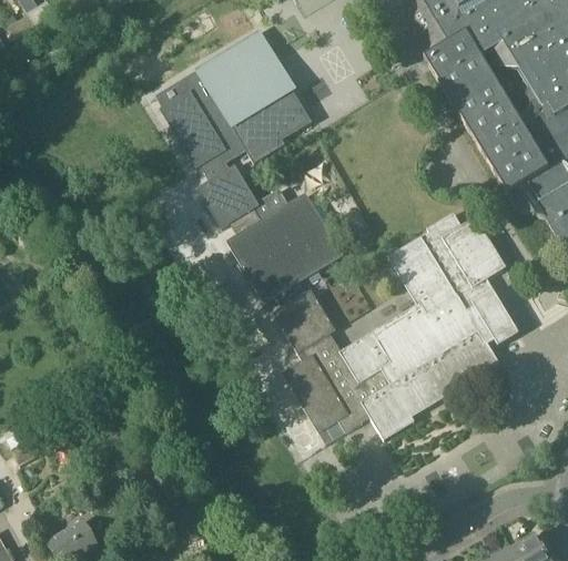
[(34,22),(54,10),(49,0),(42,0),(27,10),(28,12),(34,22)]
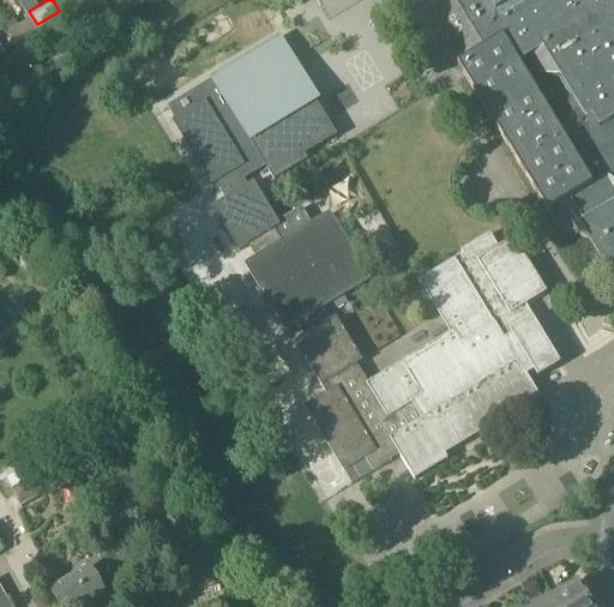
[(445,0),(441,17),(451,34),(461,50),(464,56),(458,60),(548,206),(559,226),(589,233),(600,251),(602,251),(613,269),(613,268),(613,0),(445,0)]
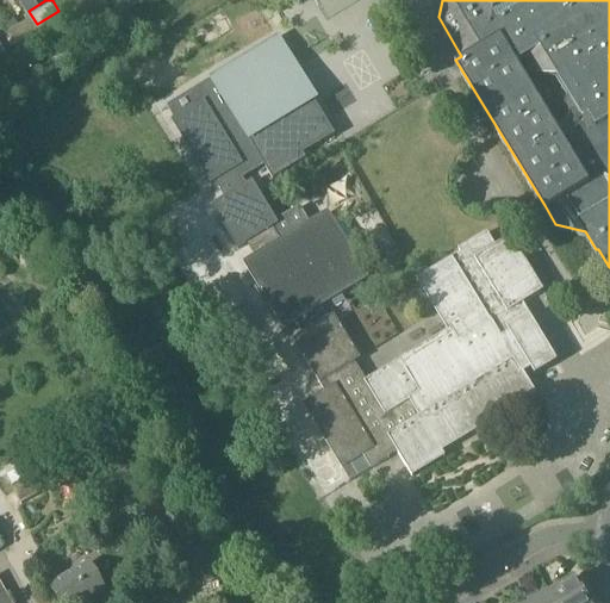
[(37,24),(30,13),(7,28),(14,39),(37,24)]
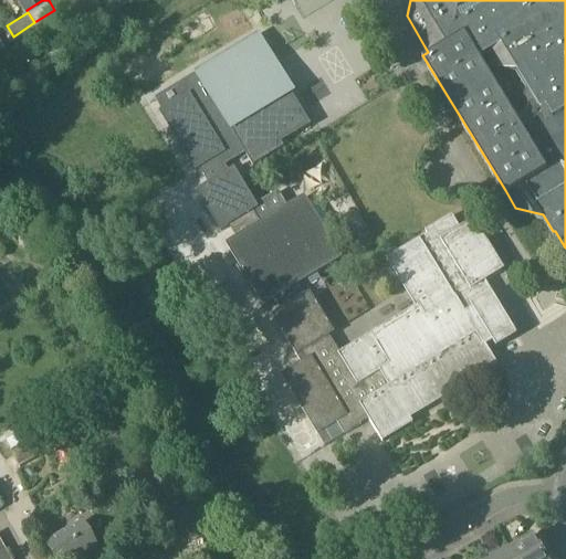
[(176,81),(155,94),(163,105),(161,105),(159,107),(196,167),(200,165),(209,179),(197,187),(221,227),(230,221),(238,234),(261,220),(253,207),(259,203),(241,173),(236,164),(230,167),(226,160),(244,149),(251,158),(252,158),(281,140),(282,139),(281,138),(279,135),(280,135),(307,118),(308,117),(293,91),(292,88),(293,87),(291,85),(286,88),(280,77),(284,74),(258,31),(197,67),(197,69),(176,81)]
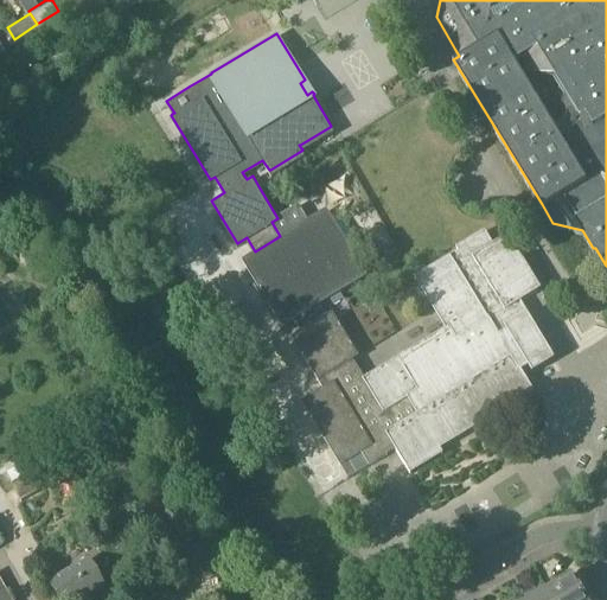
[(255,251),(246,257),(283,319),(294,313),(318,299),(364,270),(326,208),(280,236),(255,251)]
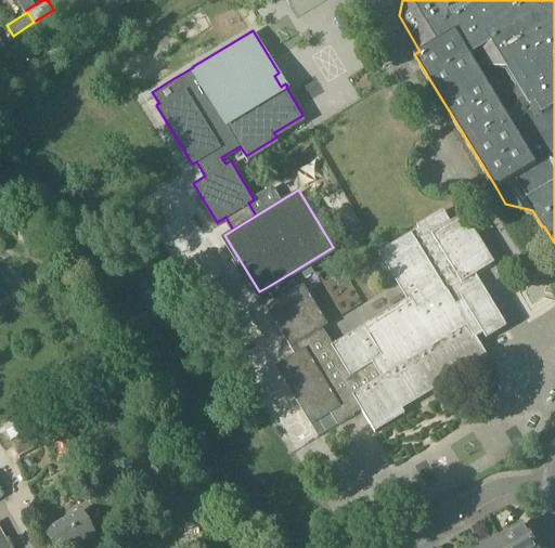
[(276,300),(268,305),(292,344),(296,341),(300,349),(296,352),(275,364),(276,364),(311,421),(318,432),(331,425),(337,420),(338,421),(362,406),(375,429),(405,411),(400,403),(486,351),(479,341),(476,335),(482,330),(485,333),(486,336),(488,335),(486,331),(501,323),(481,288),(483,287),(485,286),(477,272),(476,271),(491,261),(462,212),(451,219),(446,211),(442,206),(426,217),(418,221),(417,222),(420,225),(379,249),(408,297),(366,322),(333,342),(323,324),(327,321),(305,283),(299,286),(291,273),(269,286),(276,300)]
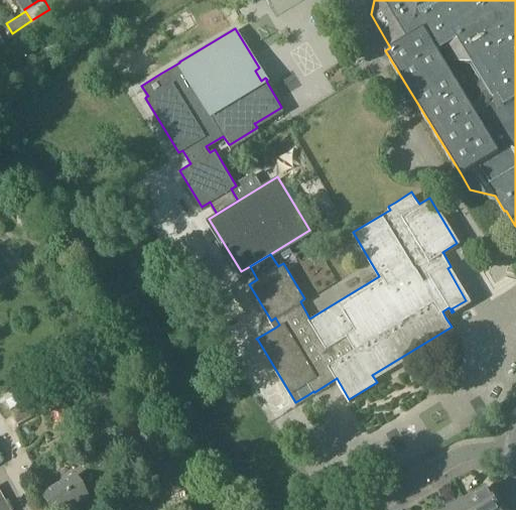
[(27,403),(12,411),(18,421),(32,413),(27,403)]
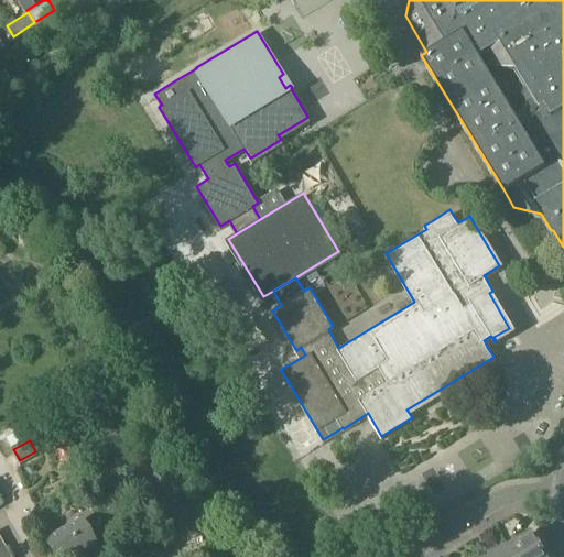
[(79,491),(73,479),(61,487),(67,499),(79,491)]
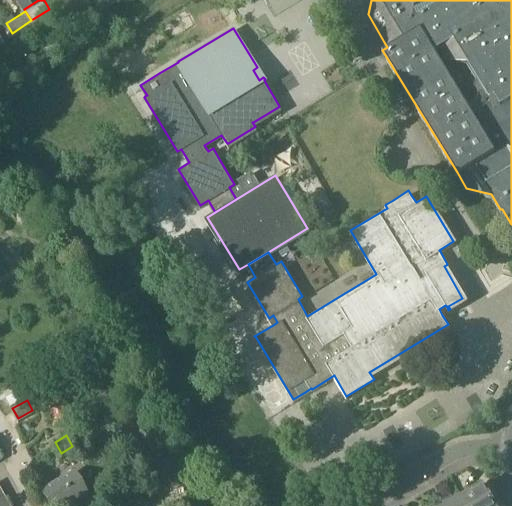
[(64,505),(89,492),(76,469),(43,488),(52,505),(64,505)]
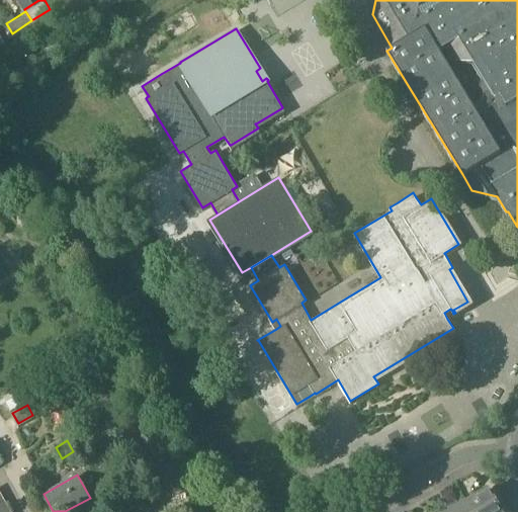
[(503,511),(487,486),(466,498),(475,511),(503,511)]
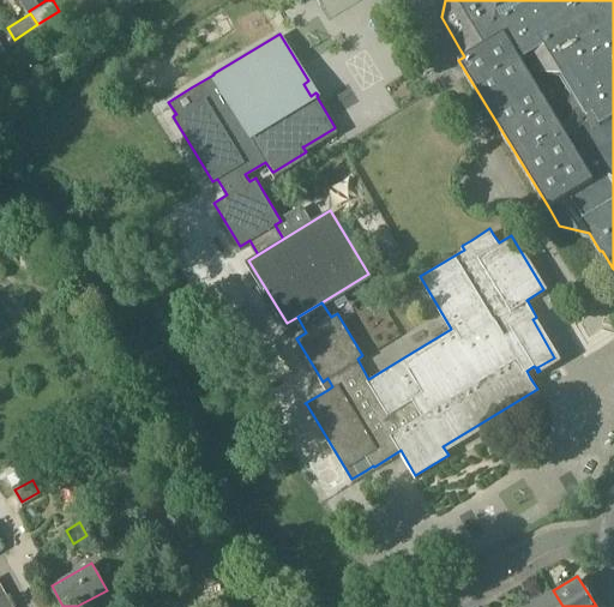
[(0,606),(16,606),(0,577),(0,606)]
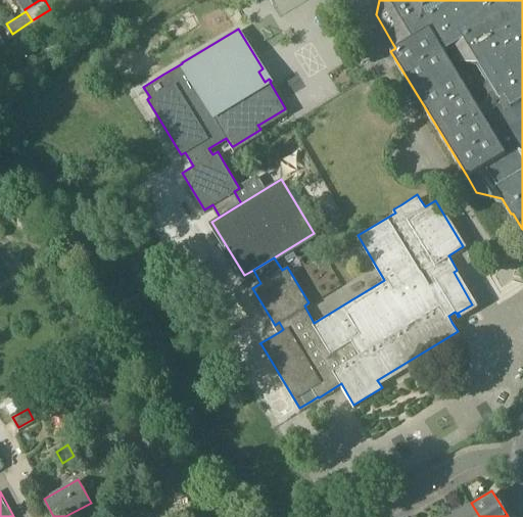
[(479,516),(471,503),(449,515),(449,516),(479,516)]
